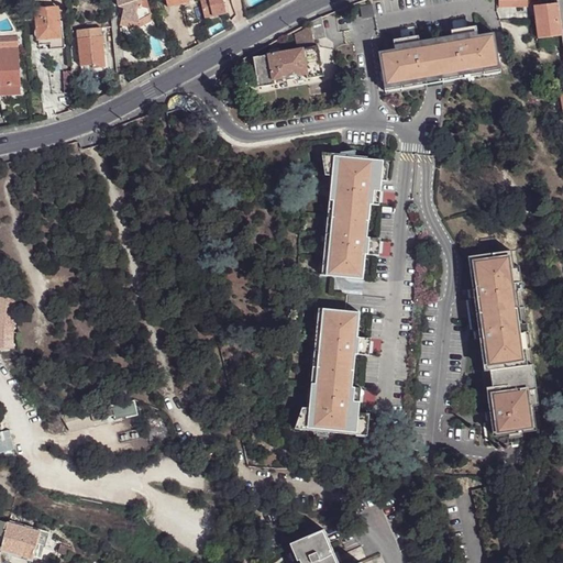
[(139,23),(150,19),(145,0),(116,0),(117,7),(122,9),(120,22),(138,28),(138,23),(139,23)]
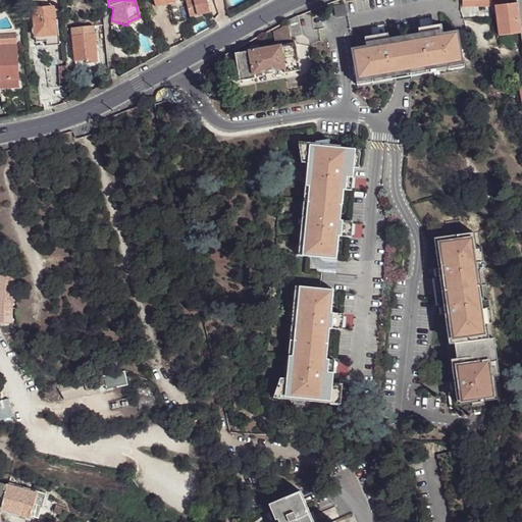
[(184,0),(189,18),(209,13),(205,0),(184,0)]
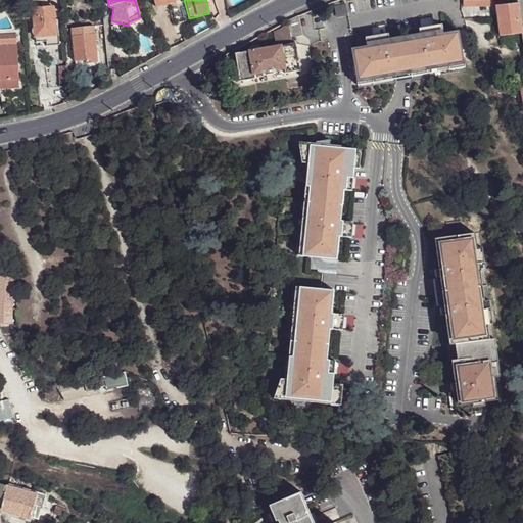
[(522,33),(517,2),(496,6),(502,36),(522,33)]
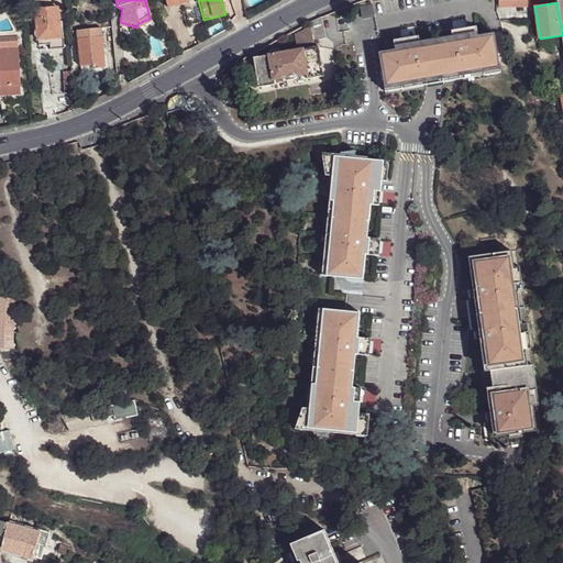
[(374,4),(363,7),(364,18),(375,15),(374,4)]
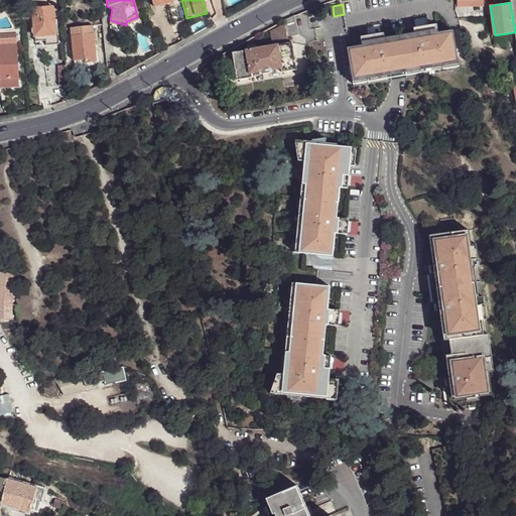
[(54,35),(53,24),(52,7),(32,8),(34,36),(45,35),(54,35)]
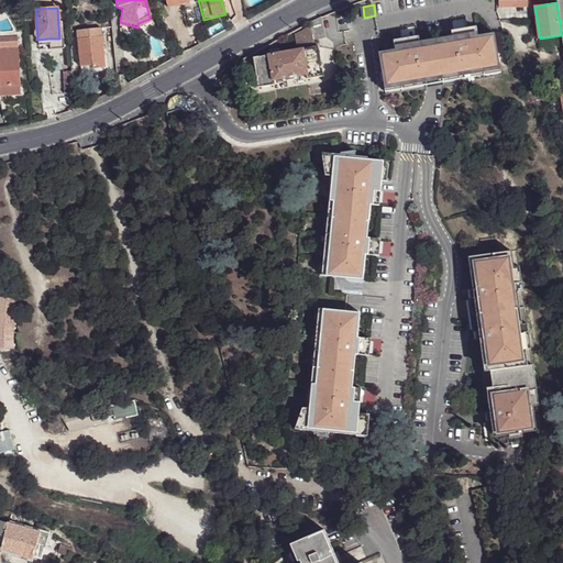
[(322,17),(310,22),(311,26),(315,40),(327,37),(322,17)]
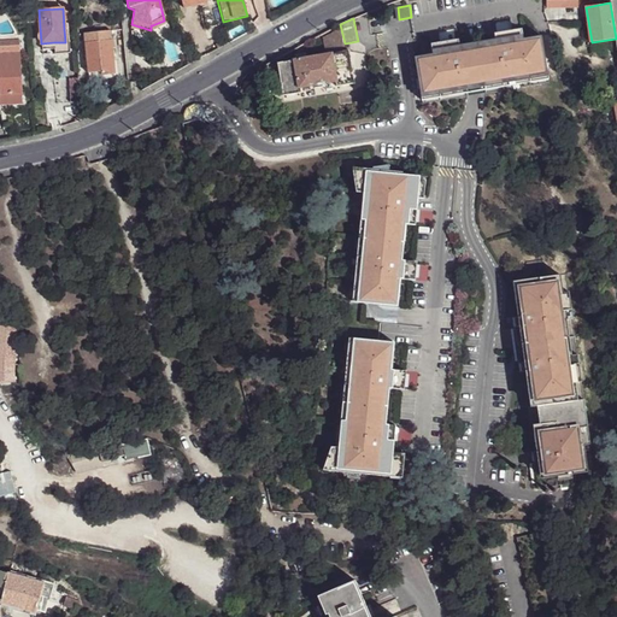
[(165,24),(164,21),(152,25),(151,25),(151,30),(131,24),(130,28),(151,33),(165,24)]
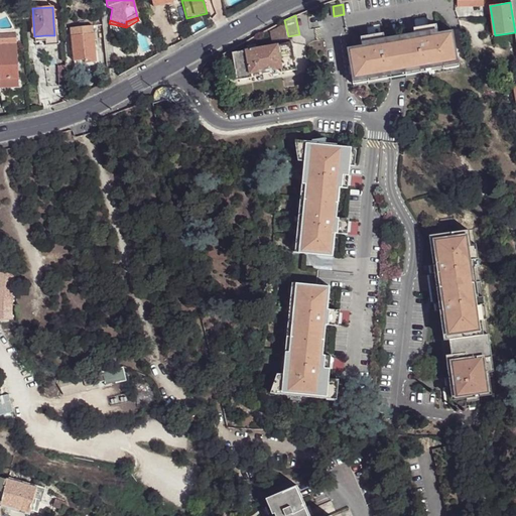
[(288,36),(285,24),(270,31),(272,41),(288,38),(288,36)]
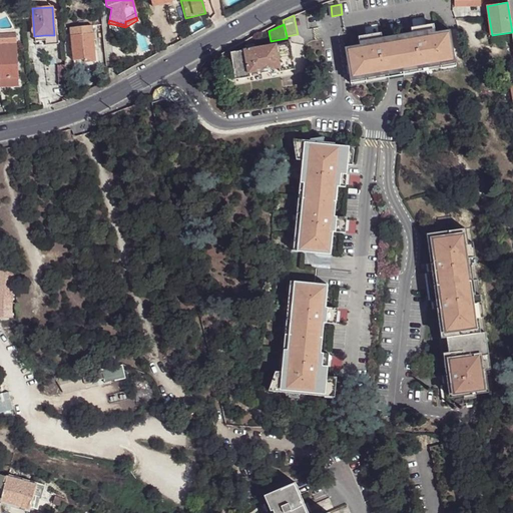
[(434,24),(427,25),(428,34),(436,32),(434,24)]
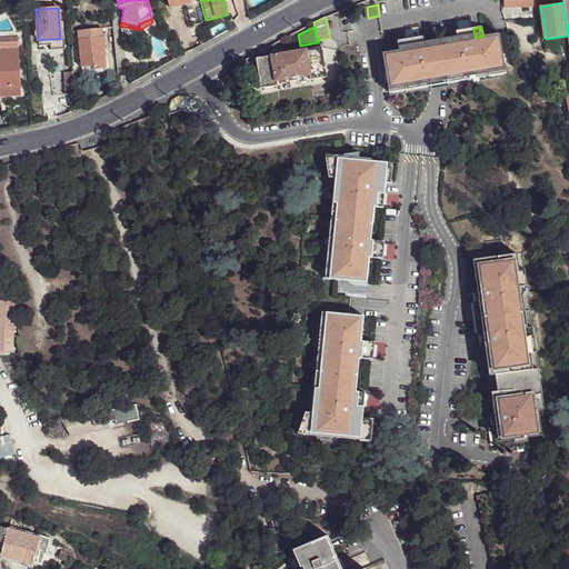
[(400,50),(382,52),(390,96),(431,89),(430,78),(446,76),(448,86),(507,77),(500,33),(483,36),(475,38),(473,28),(457,31),(458,40),(425,46),(423,37),(406,39),(408,49),(400,50)]
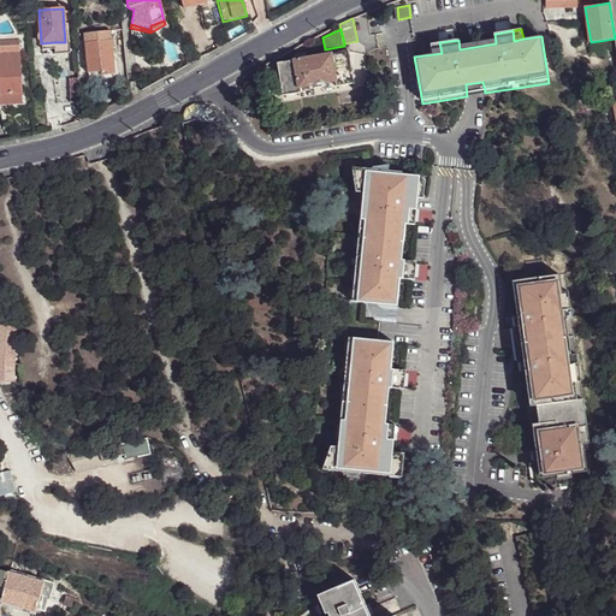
[(84,33),(84,42),(111,40),(110,31),(84,33)]
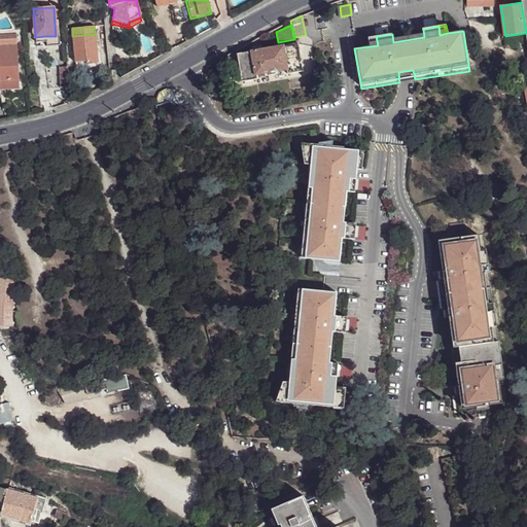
[(0,42),(16,42),(15,32),(0,33),(0,42)]
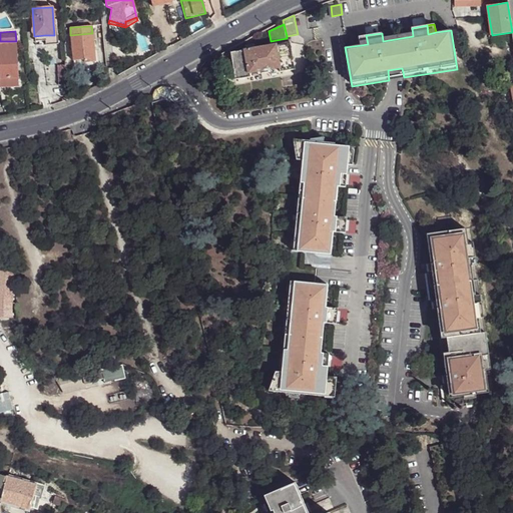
[(95,61),(93,49),(92,33),(70,35),(71,49),(74,48),(75,52),(76,60),(83,59),(84,62),(95,61)]
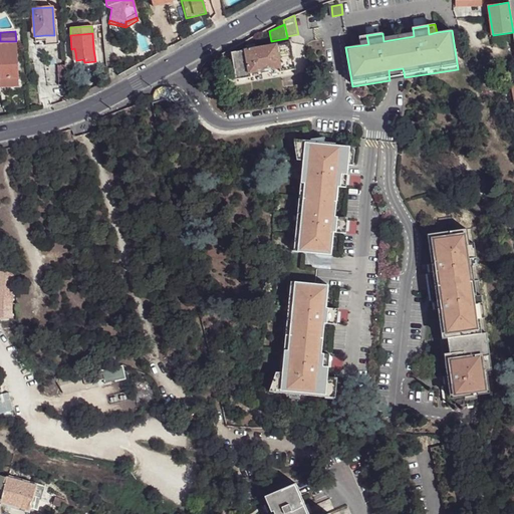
[(366,35),(359,36),(361,45),(368,44),(366,35)]
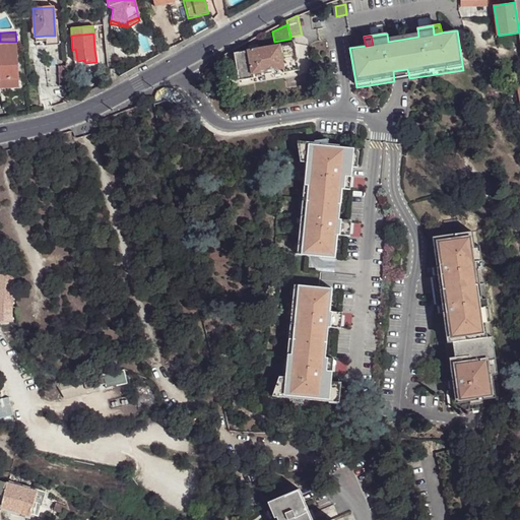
[(295,42),(233,52),(238,79),(253,77),(253,73),(282,68),(283,72),(299,69),(295,42)]
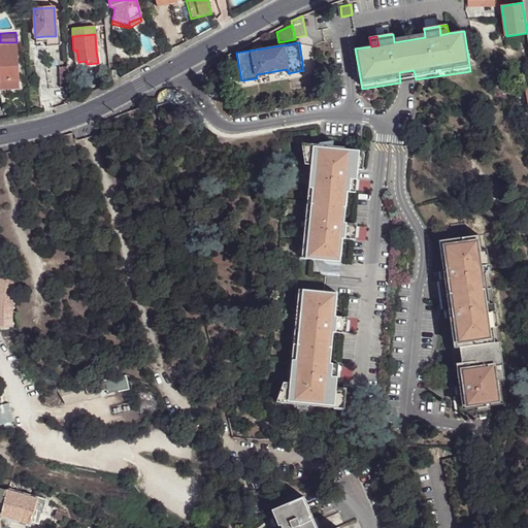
[(0,46),(0,81),(18,80),(17,46),(0,46)]
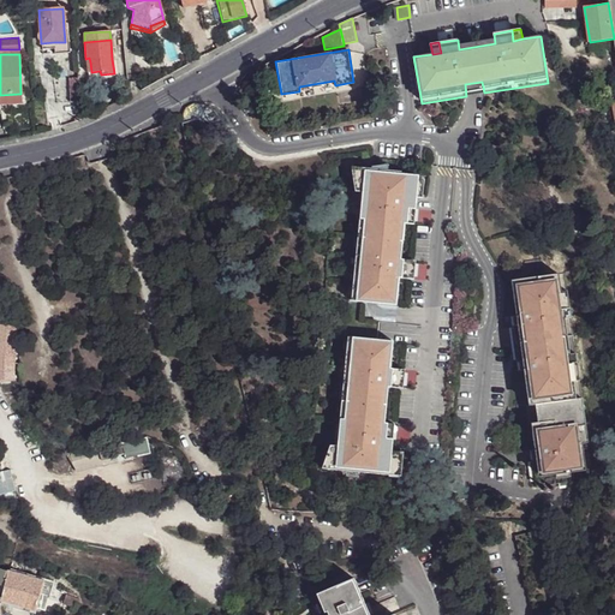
[(115,59),(112,59),(114,73),(101,75),(100,71),(91,72),(87,72),(88,79),(118,77),(115,59)]
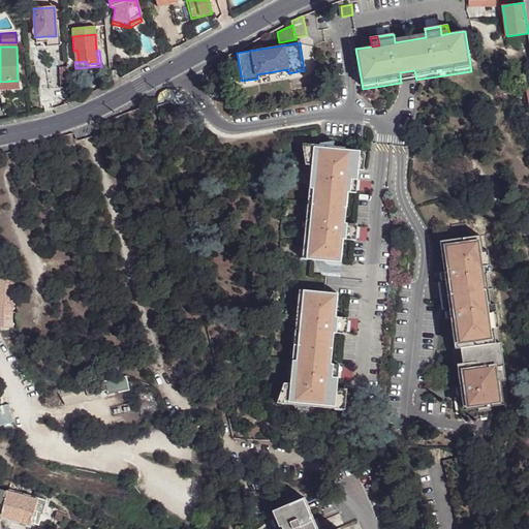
[(67,88),(66,67),(58,67),(59,88),(67,88)]
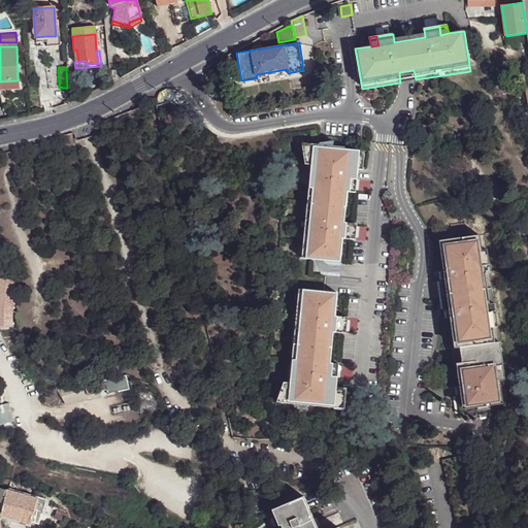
[(399,72),(400,83),(416,79),(414,70),(399,72)]
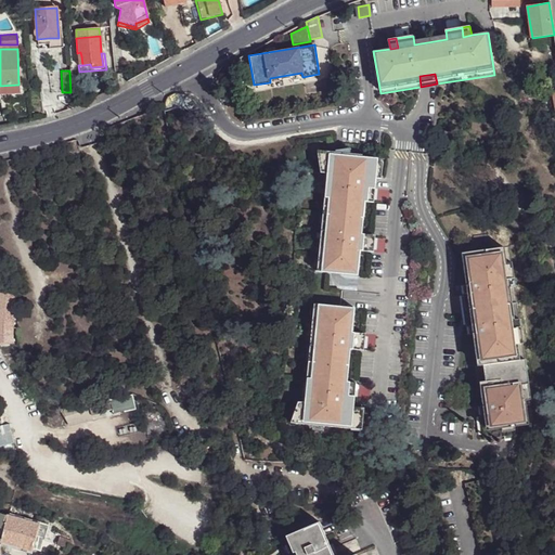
[(326,256),(325,272),(360,275),(362,250),(375,252),(376,235),(363,234),(365,202),(374,203),(376,178),(382,179),(383,162),(362,159),(362,155),(325,152),(324,173),(332,175),(330,198),(332,198),(328,231),(327,231),(325,256),(326,256)]
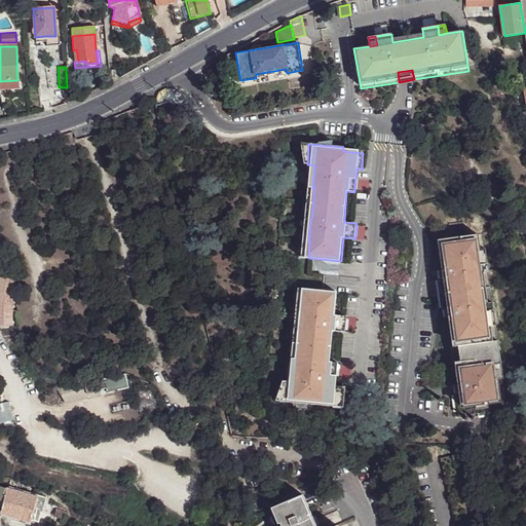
[(468,238),(466,224),(450,226),(452,240),(440,242),(444,273),(441,273),(448,320),(451,320),(460,387),(457,388),(462,419),(506,413),(501,382),(506,381),(487,251),(482,252),(480,236),(468,238)]
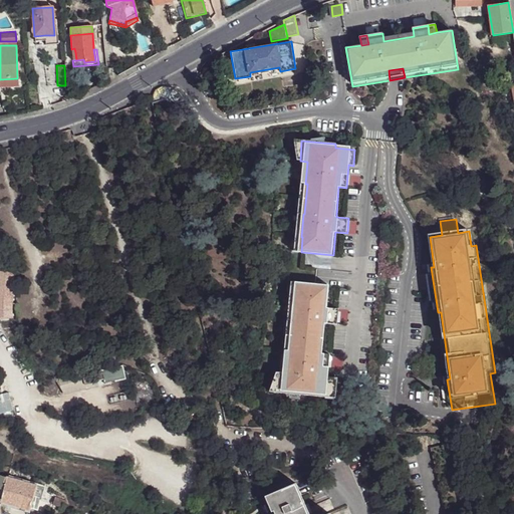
[(15,273),(9,272),(0,271),(0,317),(14,317),(12,311),(14,282),(15,273)]
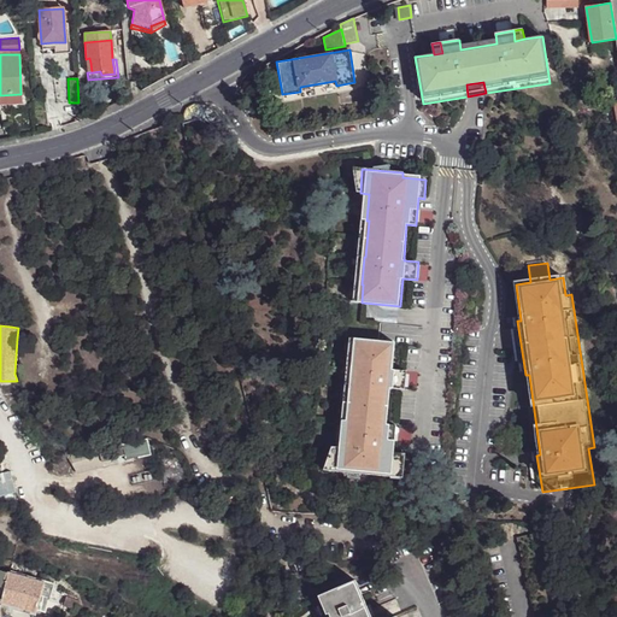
[(339,447),(338,471),(406,477),(409,453),(397,452),(399,424),(389,424),(393,388),(407,389),(409,370),(395,369),(398,342),(359,339),(357,358),(356,358),(353,385),(356,386),(352,422),(351,421),(348,448),(339,447)]
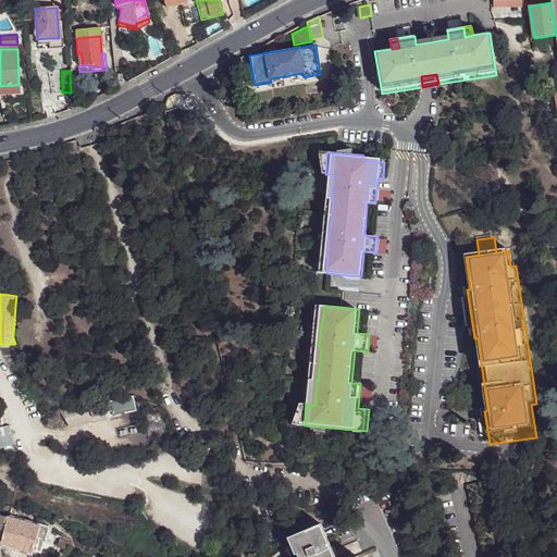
[(131,394),(108,399),(111,415),(134,409),(131,394)]
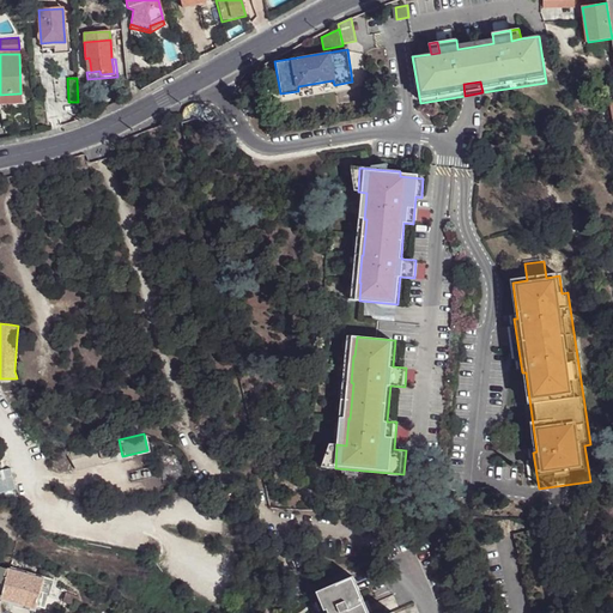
[(109,442),(66,453),(74,466),(113,455),(109,442)]
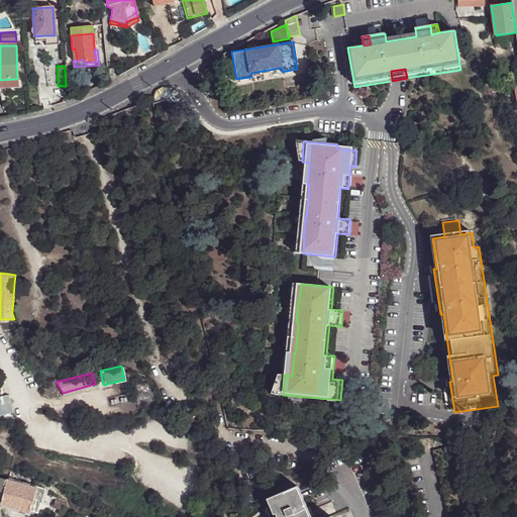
[(0,397),(0,416),(11,415),(9,396),(0,397)]
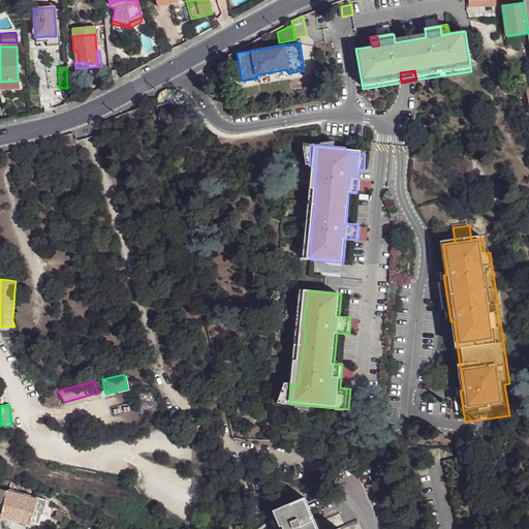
[(45,502),(7,492),(1,515),(0,517),(31,525),(32,523),(35,510),(42,512),(45,502)]
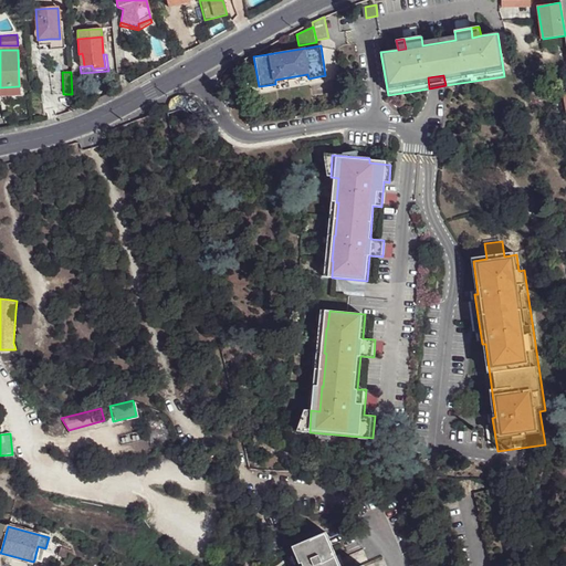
[(342,565),(329,536),(294,551),(301,565),(304,565),(303,565),(342,565)]
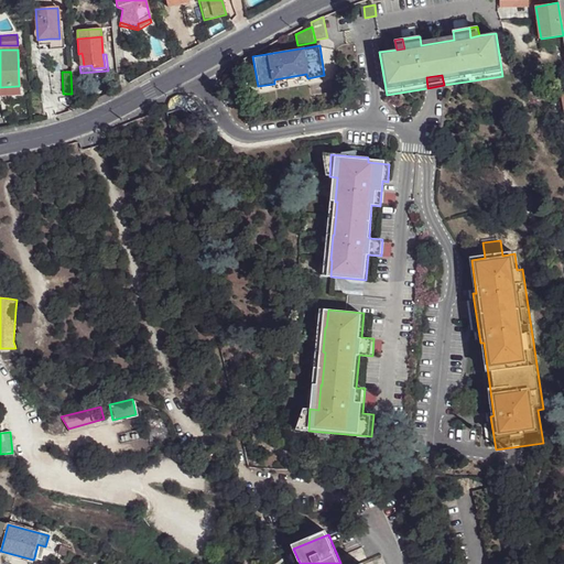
[(72,548),(62,545),(58,554),(71,557),(72,548)]
